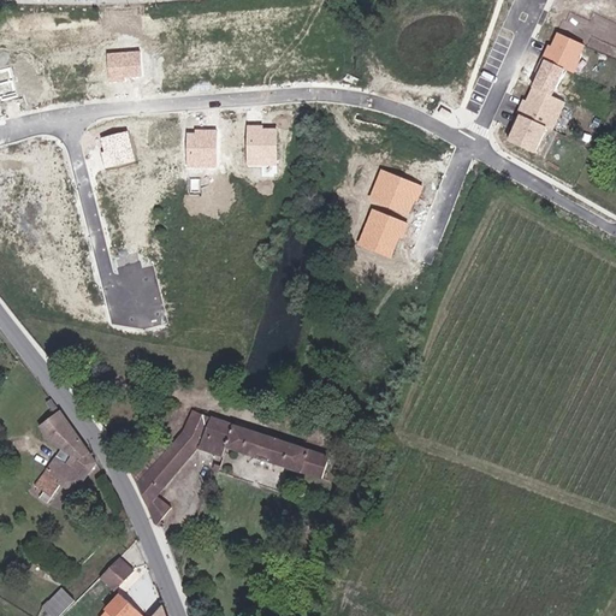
[(585,46),(557,33),(545,57),(573,70),(585,46)]
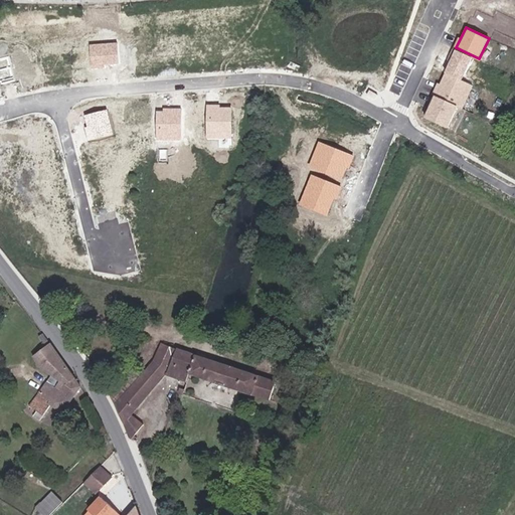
[(118,43),(91,45),(93,66),(120,64),(118,43)]
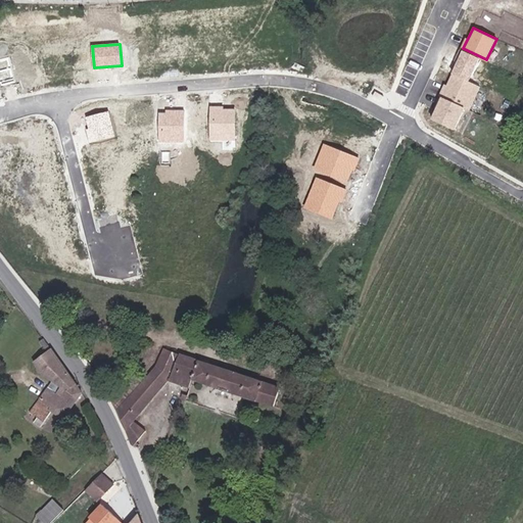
[(480,59),(463,51),(453,73),(470,81),(480,59)]
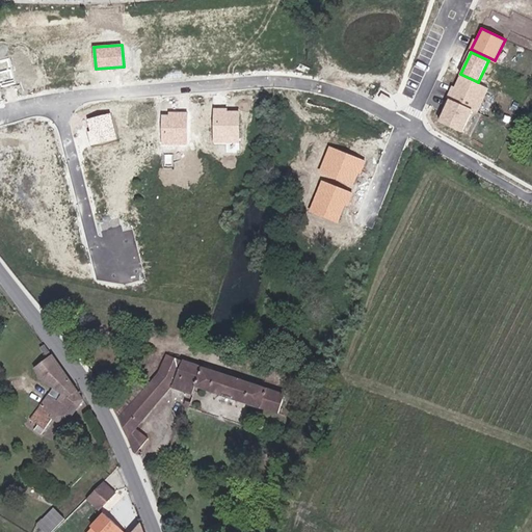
[(447,96),(478,110),(488,89),(457,75),(447,96)]
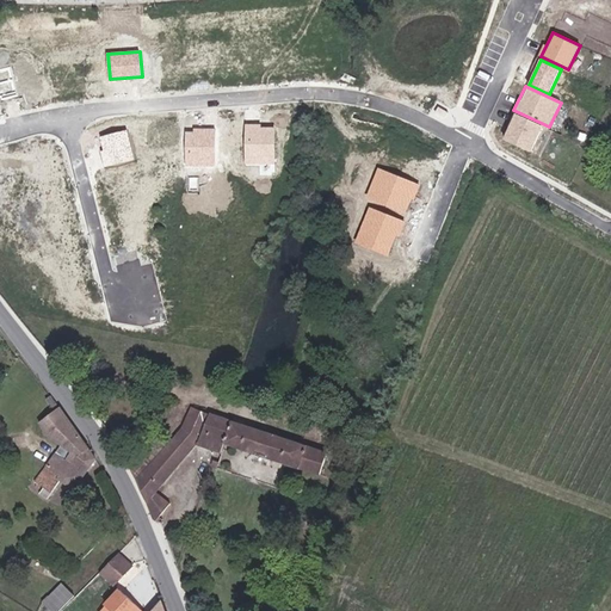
[(544,128),(516,115),(504,142),(531,154),(544,128)]
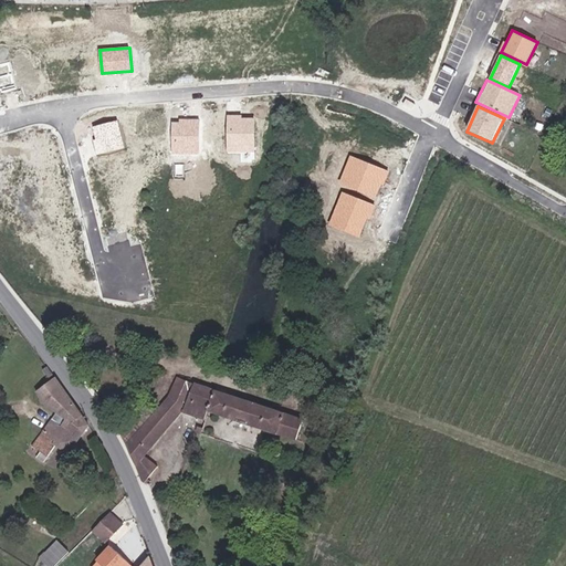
[(243,113),(228,113),(228,152),(254,152),(255,117),(243,117),(243,113)]
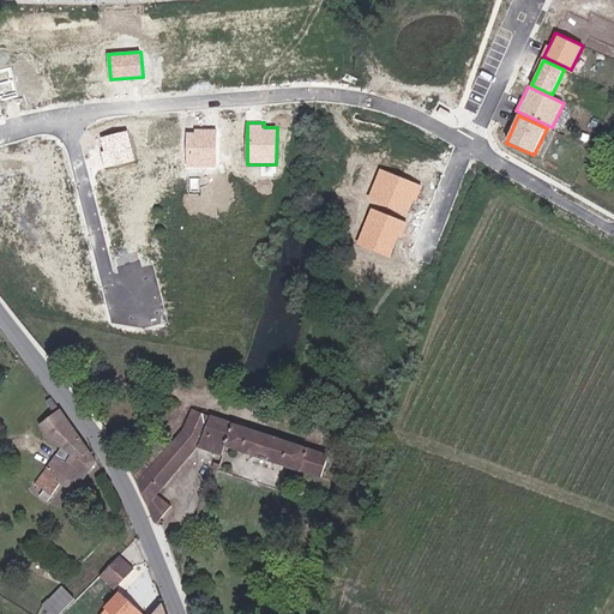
[(216,168),(217,130),(194,128),(194,132),(186,131),(185,167),(216,168)]
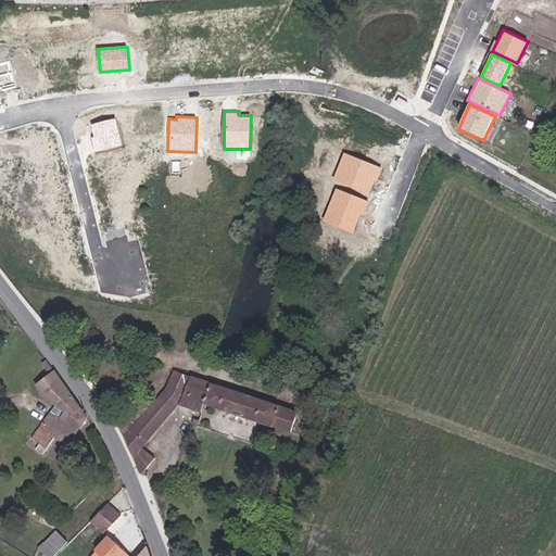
[(124,147),(115,118),(90,125),(95,137),(91,138),(96,154),(124,147)]
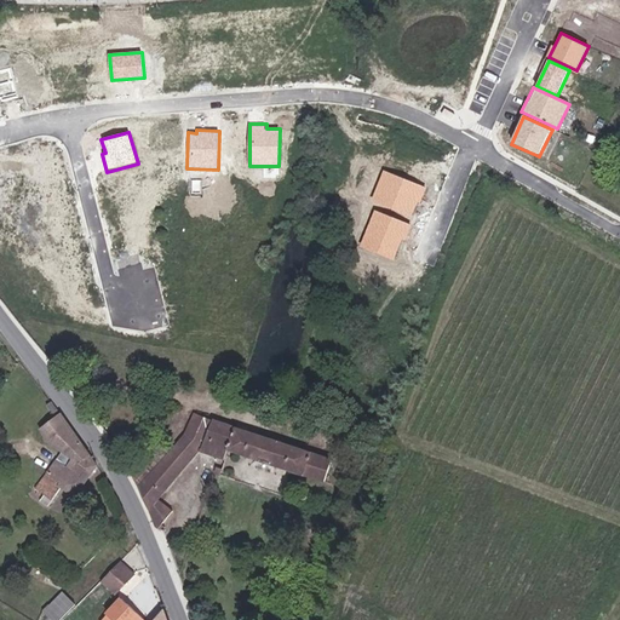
[(426,188),(384,171),(373,196),(415,213),(426,188)]
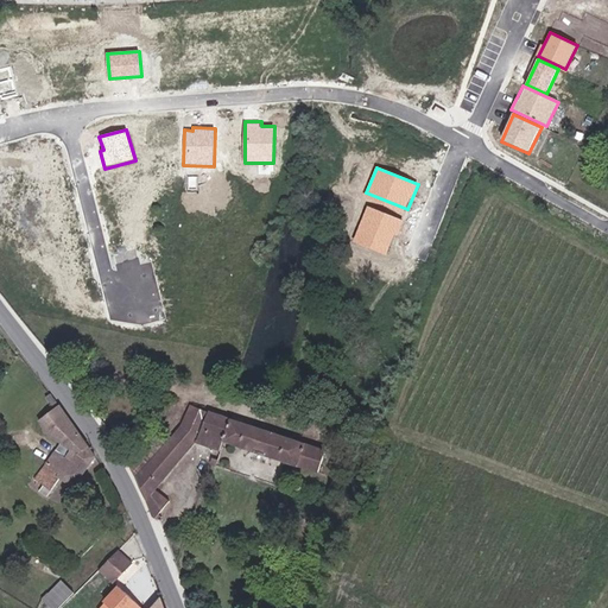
[(401,221),(369,208),(355,242),(388,255),(401,221)]
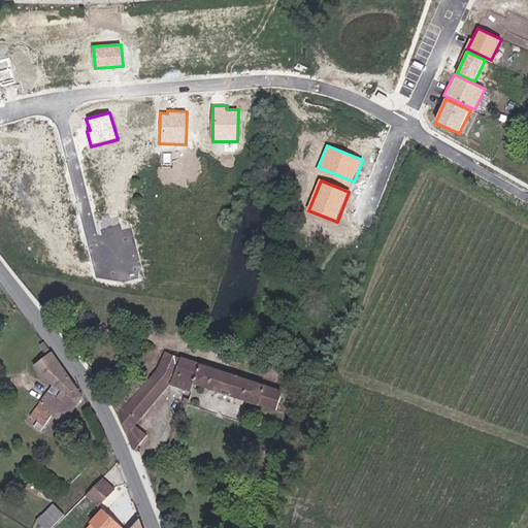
[(63,424),(83,396),(43,342),(39,345),(46,356),(34,365),(41,376),(53,385),(30,417),(37,422),(44,426),(52,416),(63,424)]
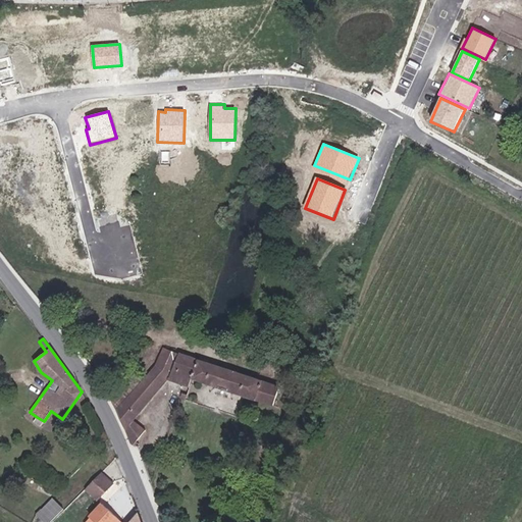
[(125,429),(134,420),(167,380),(189,387),(192,380),(272,407),(273,404),(283,408),(289,390),(278,387),(278,386),(162,350),(155,366),(150,361),(138,375),(142,379),(116,409),(125,429)]
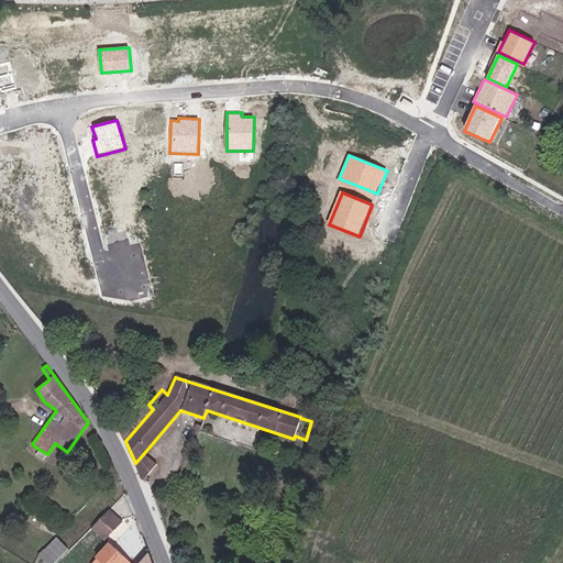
[(153,409),(148,405),(145,404),(121,432),(125,441),(153,409)]
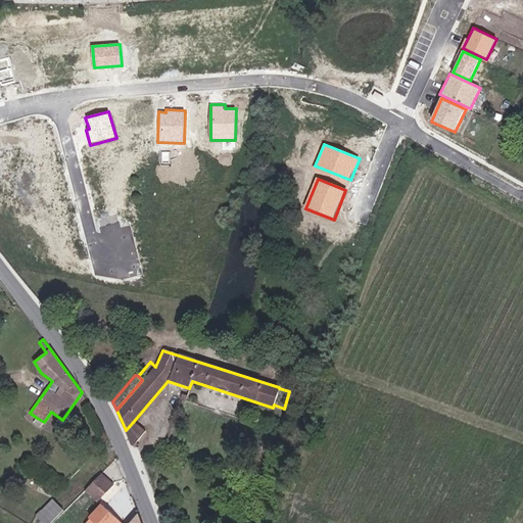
[(40,428),(44,422),(37,418),(33,423),(40,428)]
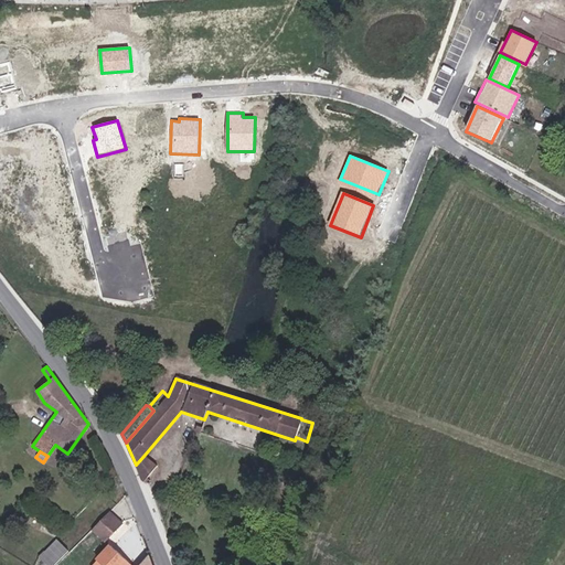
[(136,465),(142,482),(149,476),(157,465),(145,455),(136,465)]
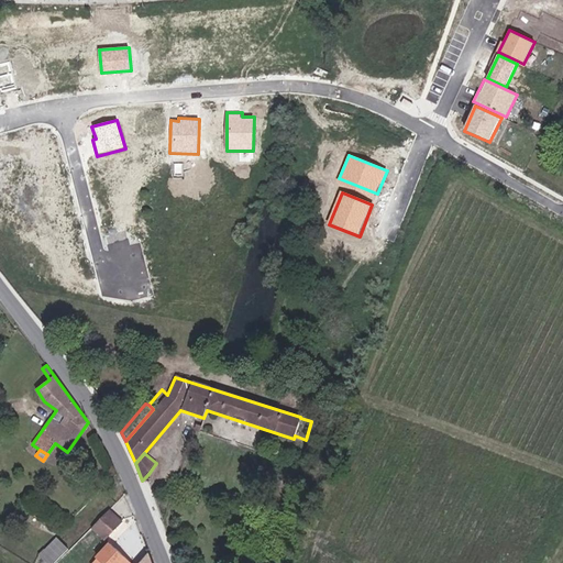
[(105,539),(121,521),(109,508),(91,527),(105,539)]
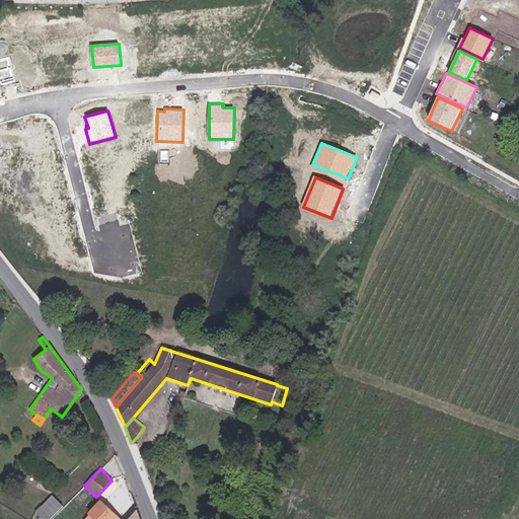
[(35,512),(43,518),(50,518),(63,506),(53,496),(35,512)]
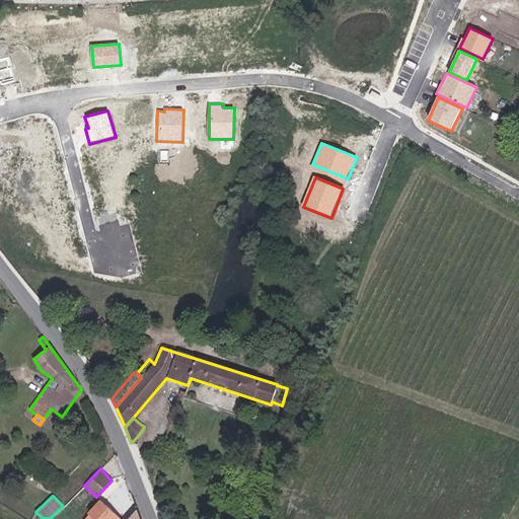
[(84,518),(120,518),(104,505),(102,507),(98,504),(84,518)]
